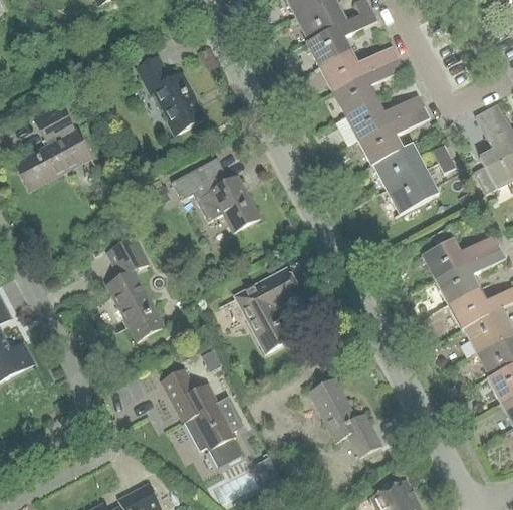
[(287,0),(295,14),(321,0),(287,0)]
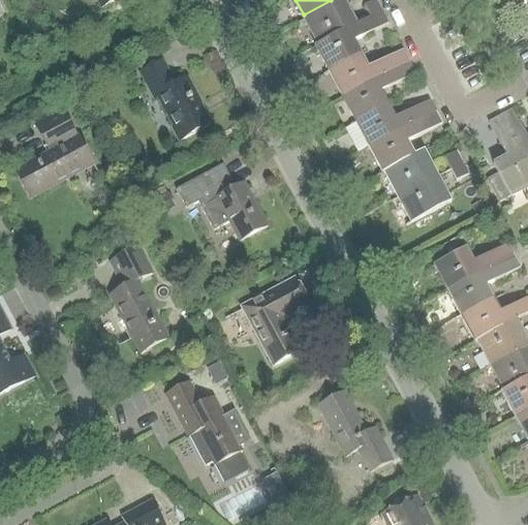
[(358,20),(346,0),(331,0),(304,14),(317,40),(358,20)]
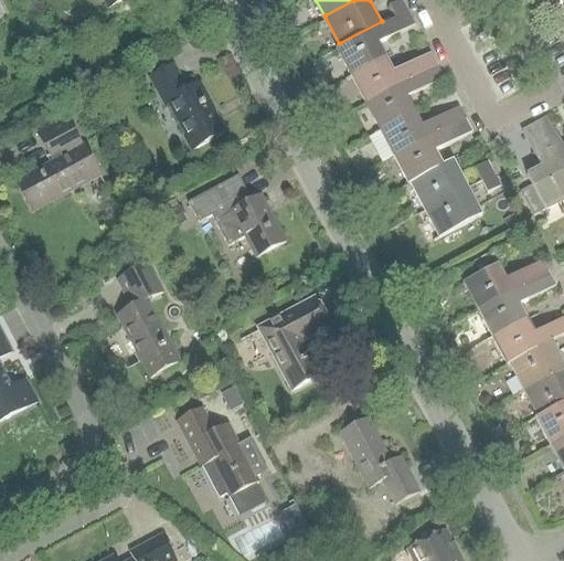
[(408,7),(404,0),(390,0),(396,13),(408,7)]
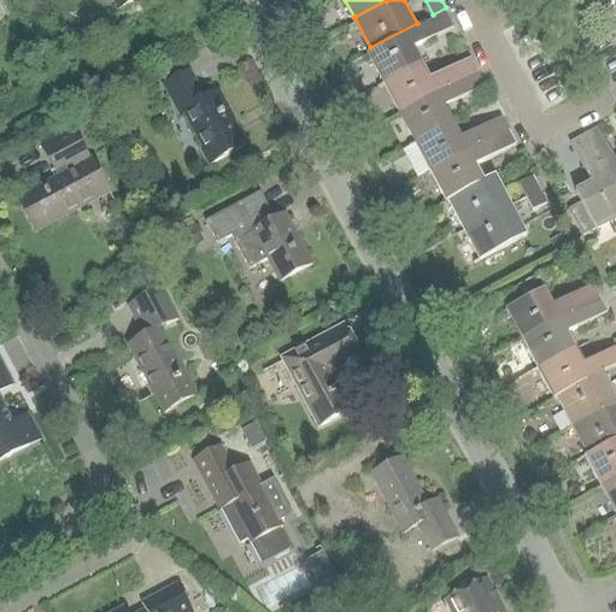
[(453,21),(446,7),(433,15),(417,23),(370,47),(368,48),(383,77),(421,58),(412,42),(453,21)]
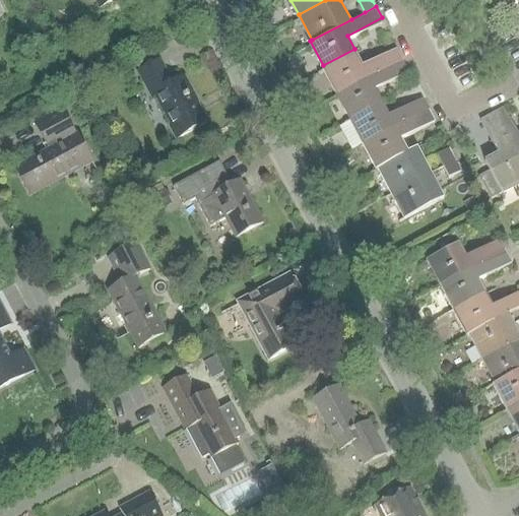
[(323,65),(336,90),(402,56),(396,44),(362,62),(354,49),(323,65)]
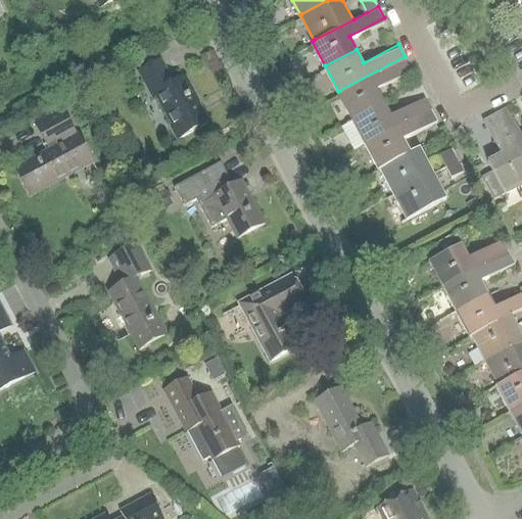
[(174,78),(161,55),(138,67),(151,93),(157,89),(174,121),(170,123),(176,136),(209,119),(185,72),(174,78)]
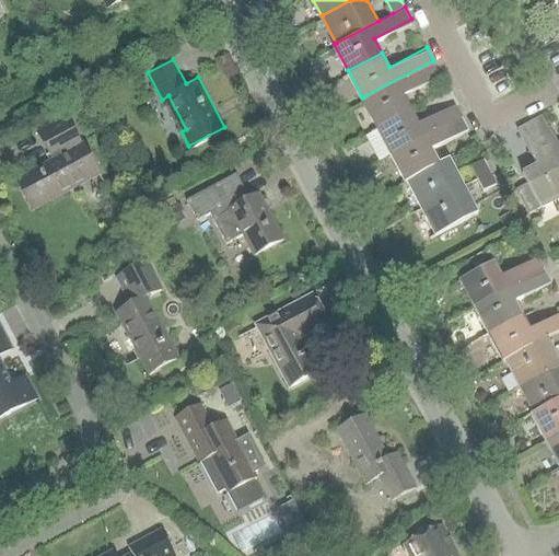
[(362,97),(376,124),(410,105),(403,92),(439,72),(433,60),(362,97)]
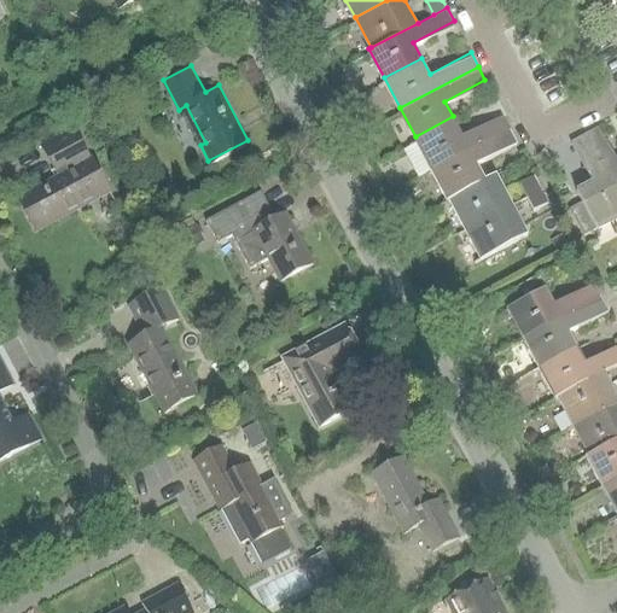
[(338,71),(329,76),(333,85),(342,80),(338,71)]
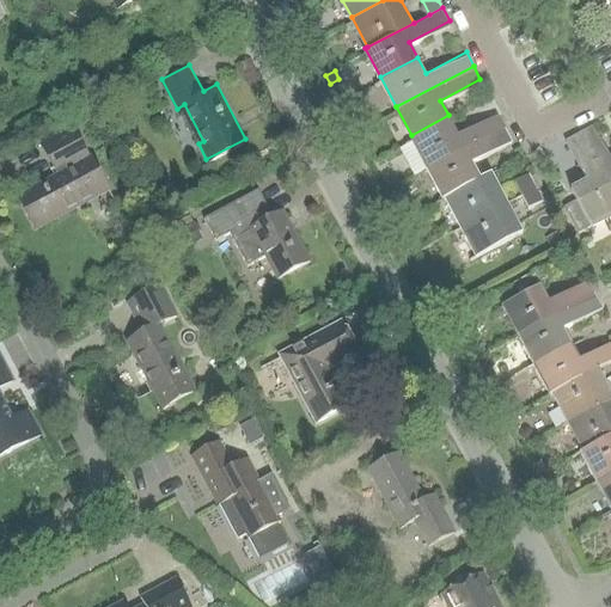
[(411,135),(427,165),(503,123),(496,110),(457,132),(448,115),(411,135)]
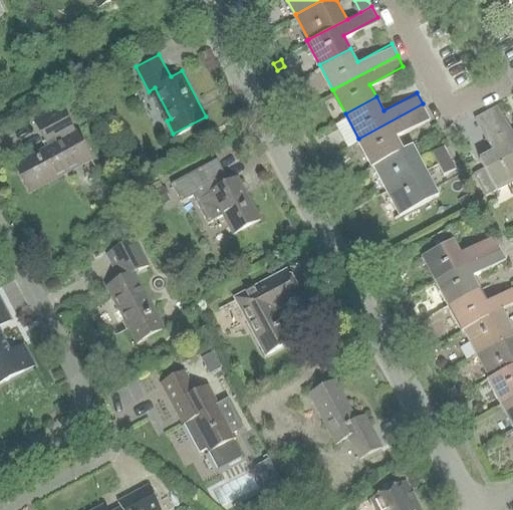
[(512,130),(498,102),(487,108),(512,157),(512,130)]
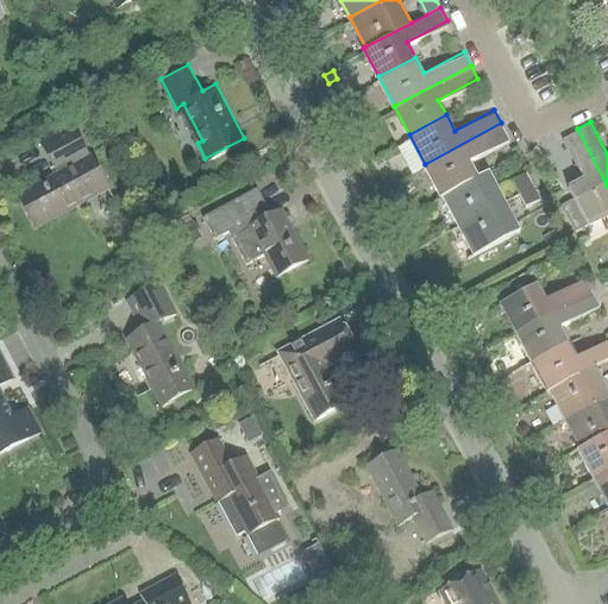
[(57,172),(18,194),(36,226),(108,187),(73,123),(39,142),(57,172)]
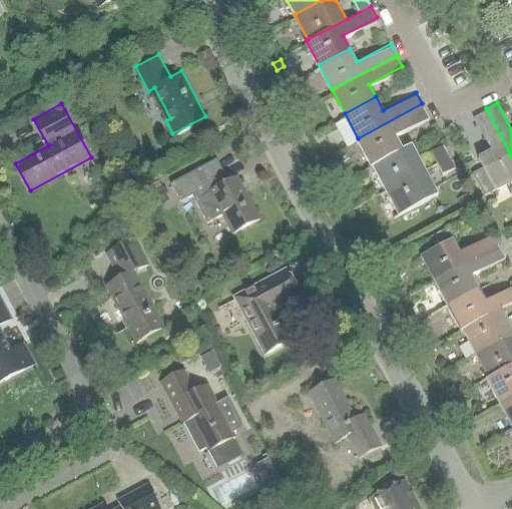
[(371,162),(373,161),(402,145),(395,132),(428,114),(422,103),(358,138),(371,162)]
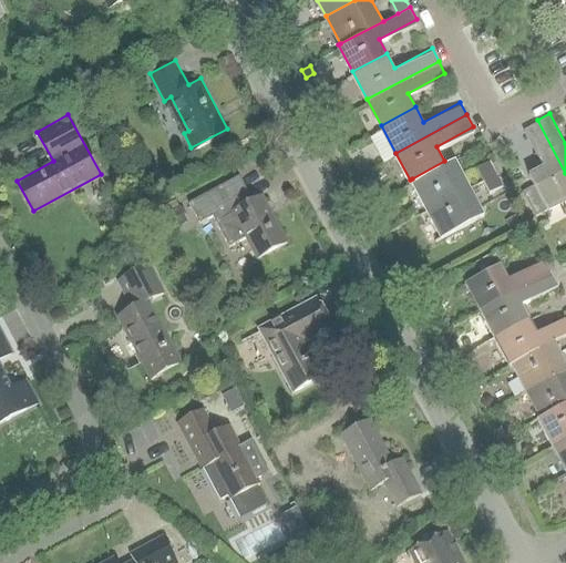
[(522,186),(535,211),(565,195),(565,173),(537,120),(524,126),(543,163),(528,170),(534,181),(522,186)]
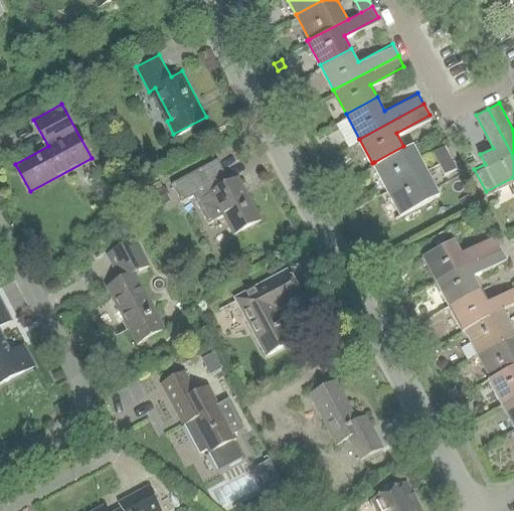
[(374,162),(387,186),(425,166),(413,141),(403,146),(374,162)]
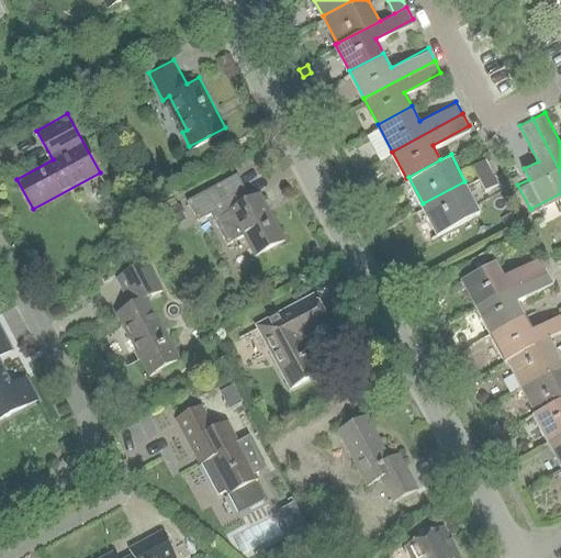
[(472,163),(478,174),(491,167),(485,156),(472,163)]
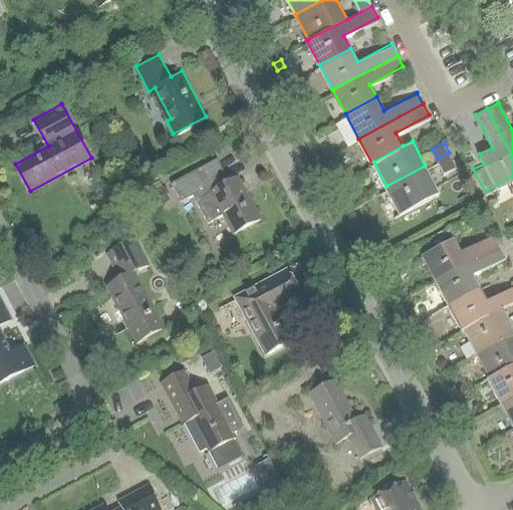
[(455,164),(449,153),(437,159),(443,171),(455,164)]
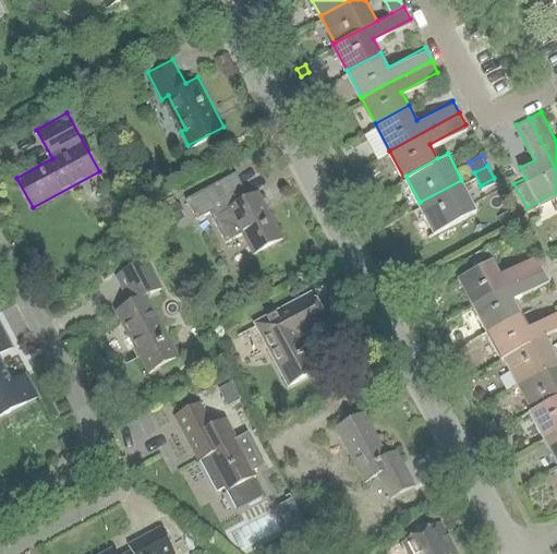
[(233,169),(184,195),(194,215),(208,207),(223,237),(239,229),(251,252),(281,236),(256,188),(246,193),(233,169)]
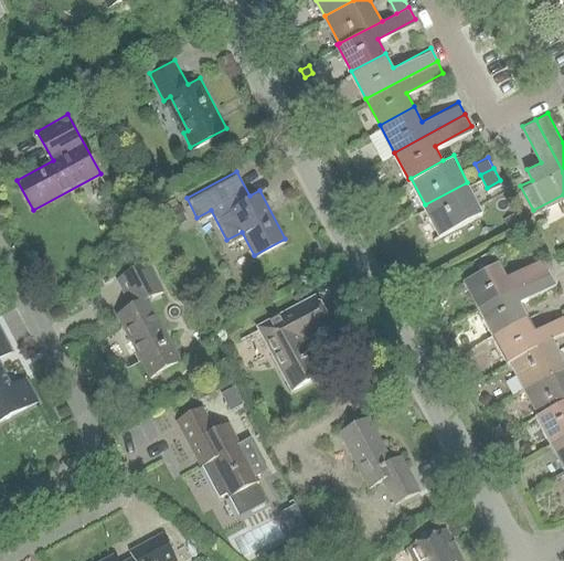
[(372,171),(361,177),(366,188),(378,182),(372,171)]
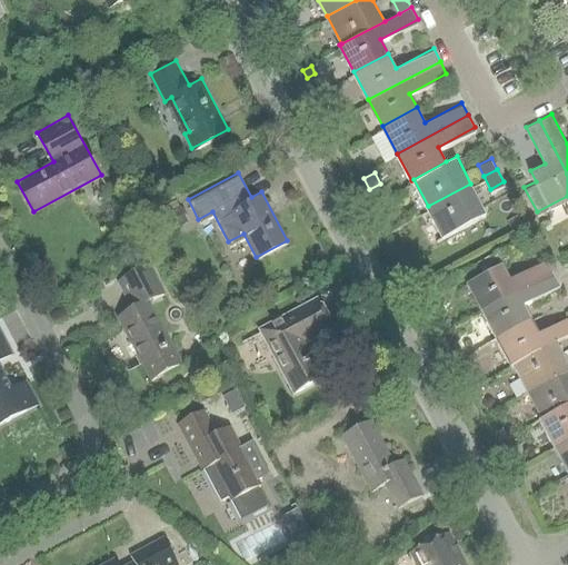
[(486,211),(470,184),(428,206),(444,234),(486,211)]
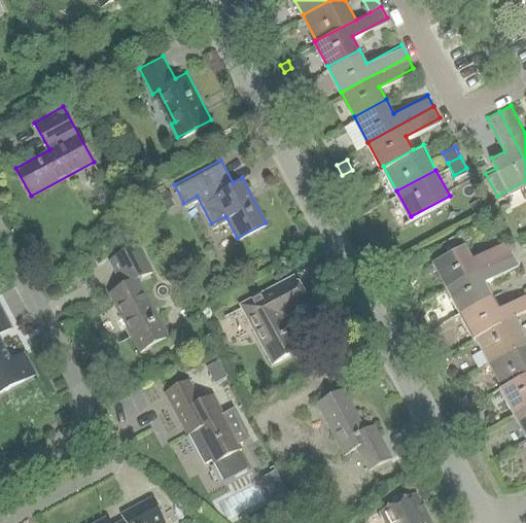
[(151,198),(158,210),(171,203),(165,190),(151,198)]
